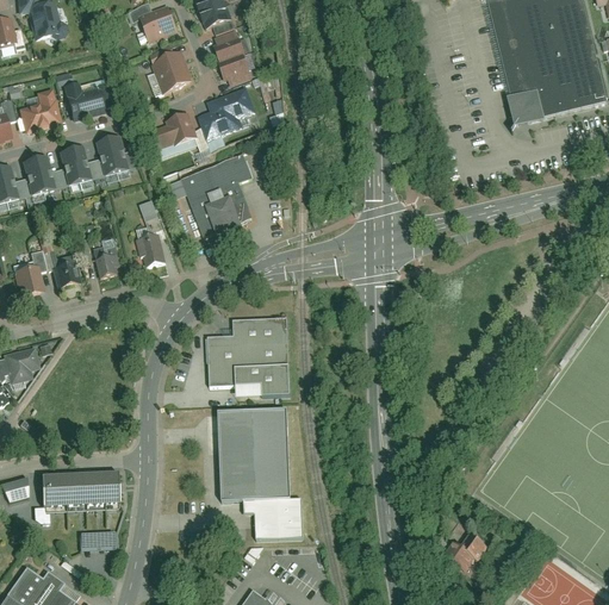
[(28,12),(33,38),(50,33),(55,37),(64,33),(67,27),(66,20),(58,17),(55,0),(43,0),(17,0),(17,11),(28,12)]
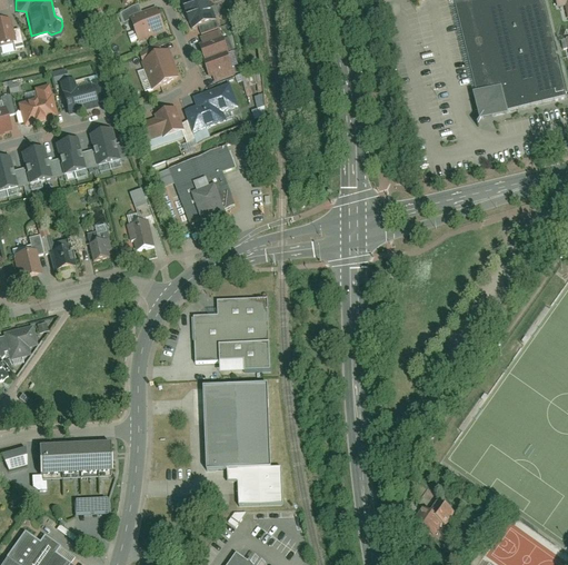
[(180,0),(185,11),(209,2),(208,0),(180,0)]
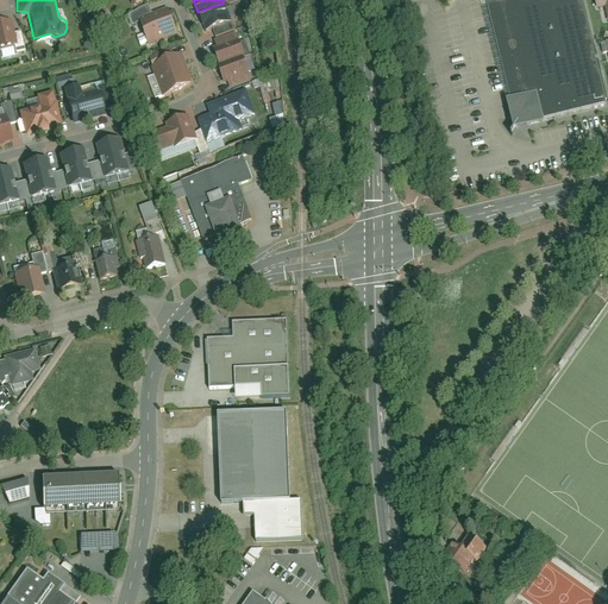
[(487,0),(518,126),(606,105),(580,0),(487,0)]
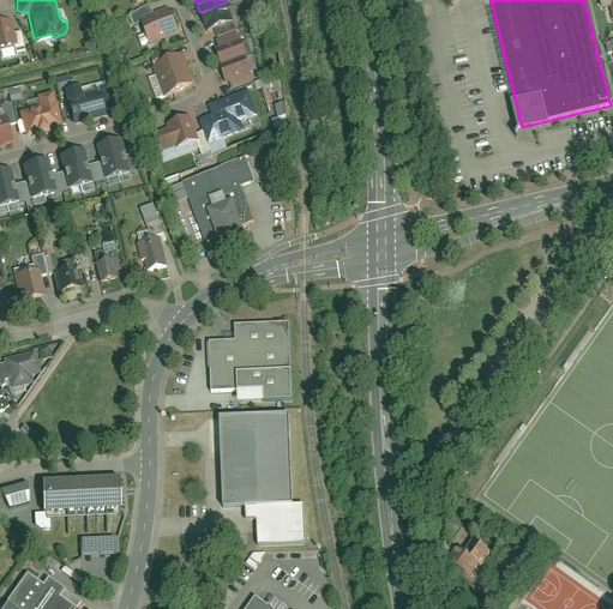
[(599,0),(600,6),(608,5),(611,19),(612,18),(612,0),(599,0)]
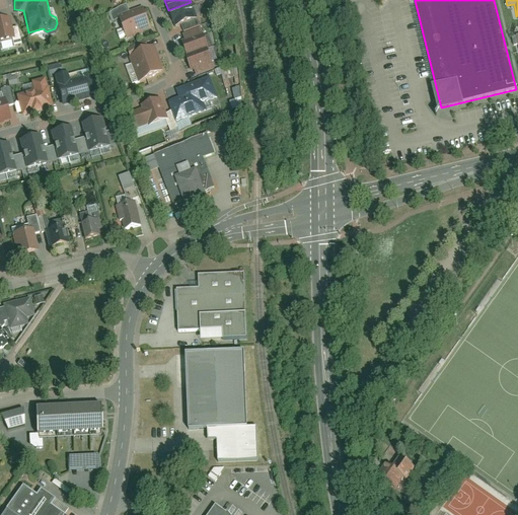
[(191,2),(168,10),(174,24),(197,15),(191,2)]
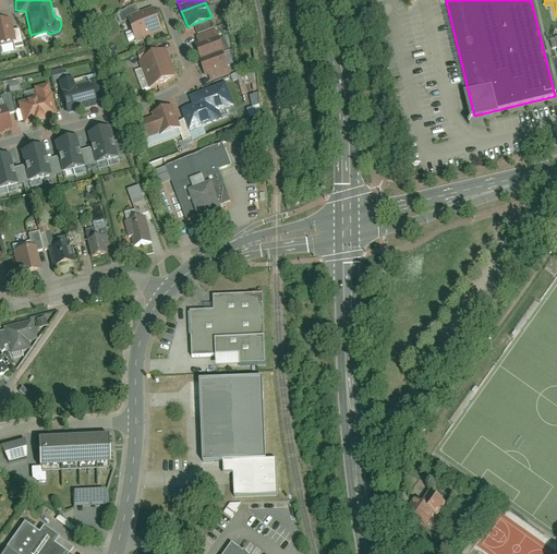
[(161,28),(152,3),(125,14),(135,39),(161,28)]
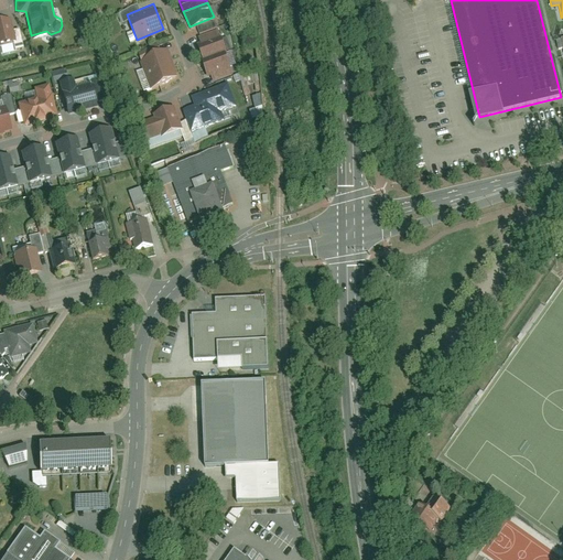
[(9,12),(0,14),(0,41),(15,36),(9,12)]
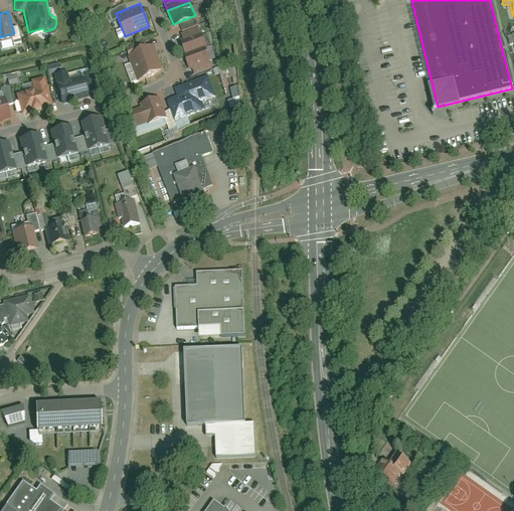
[(190,73),(212,65),(205,46),(207,45),(199,24),(180,31),(184,40),(180,41),(185,53),(183,53),(190,73)]
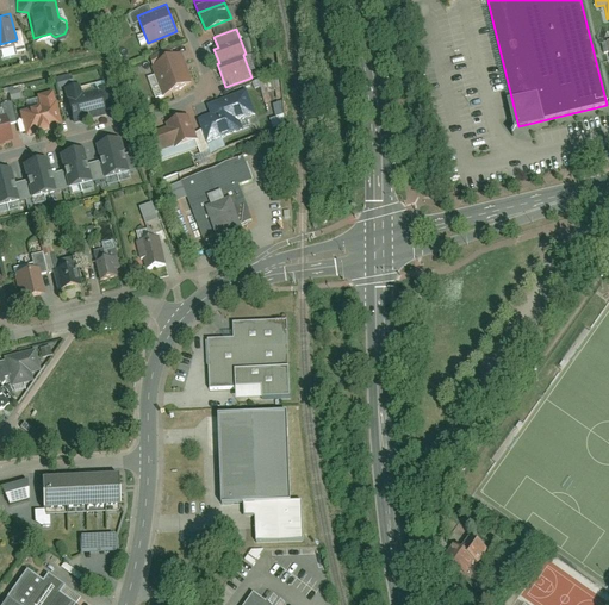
[(192,79),(181,49),(150,61),(162,91),(192,79)]
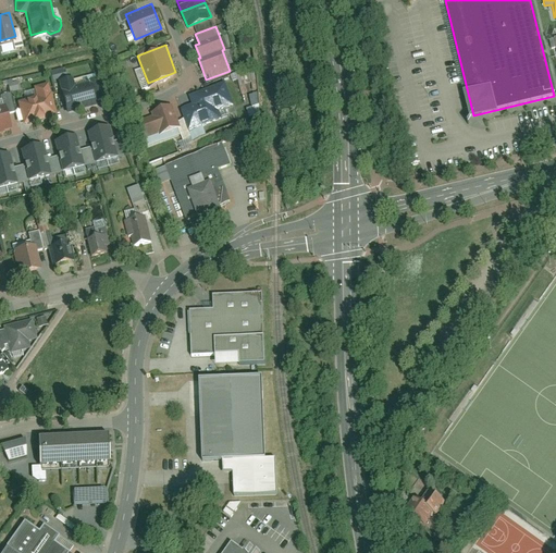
[(237,69),(242,91),(247,90),(246,81),(251,80),(249,66),(237,69)]
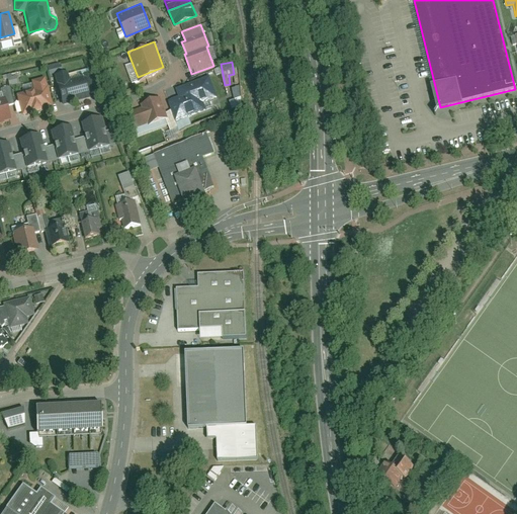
[(89,93),(83,72),(69,76),(67,68),(54,71),(62,100),(89,93)]
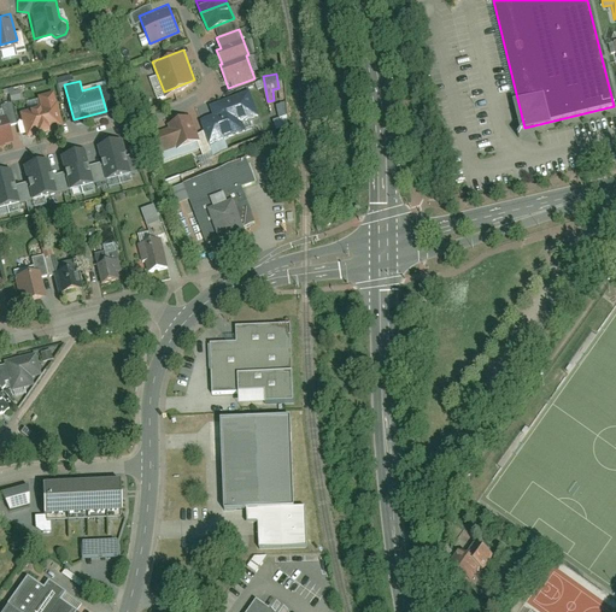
[(62,121),(52,87),(36,90),(40,103),(19,107),(25,130),(62,121)]
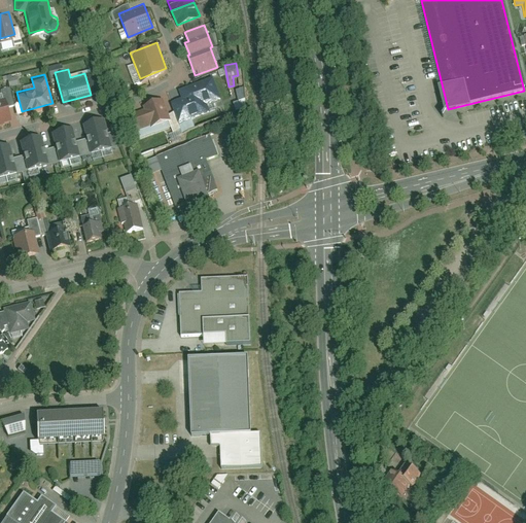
[(180,96),(172,99),(179,119),(208,109),(205,102),(220,97),(212,74),(177,86),(180,96)]
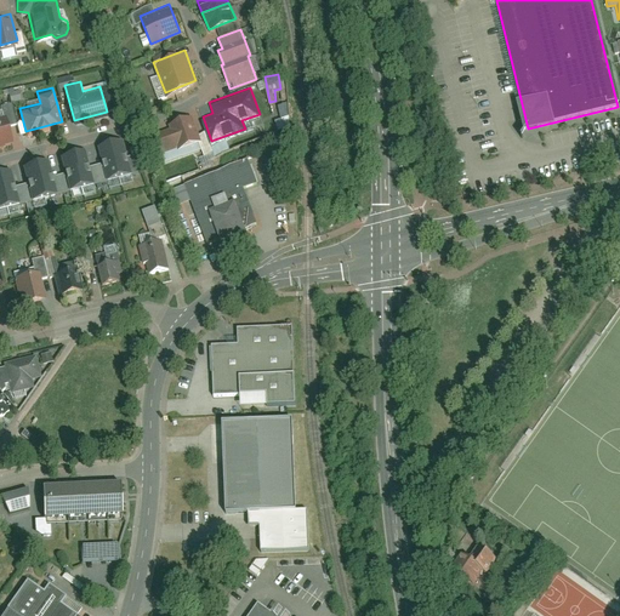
[(200,137),(192,109),(165,119),(166,124),(149,130),(157,149),(177,143),(177,146),(200,137)]
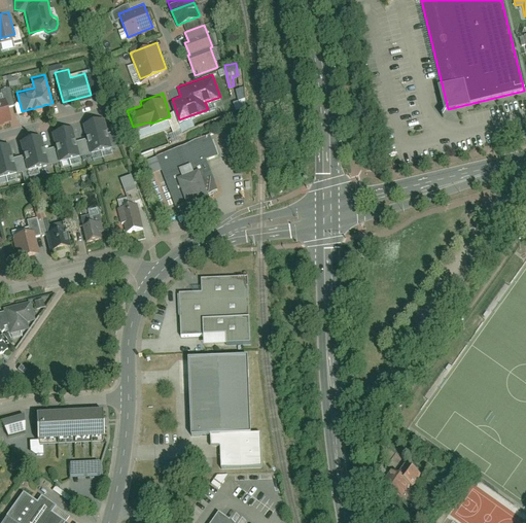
[(4,94),(0,95),(0,119),(10,116),(4,94)]
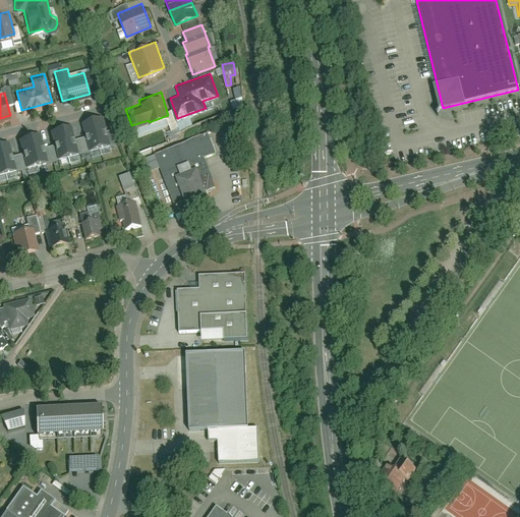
[(232,98),(234,107),(245,105),(243,96),(232,98)]
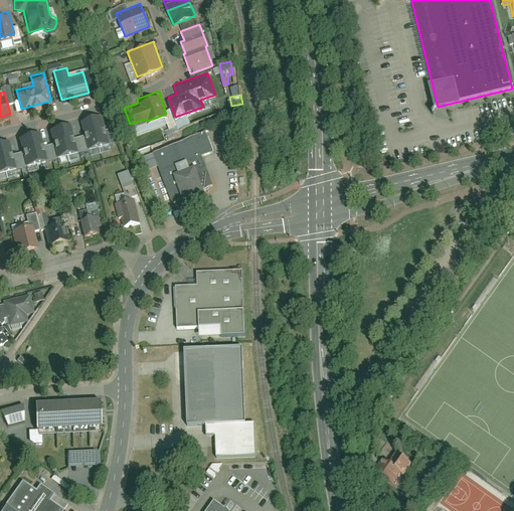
[(0,170),(114,139),(110,125),(106,126),(102,113),(81,119),(86,131),(74,134),(70,121),(50,126),(54,139),(43,142),(39,129),(19,134),(22,147),(12,150),(8,137),(0,139),(0,170)]
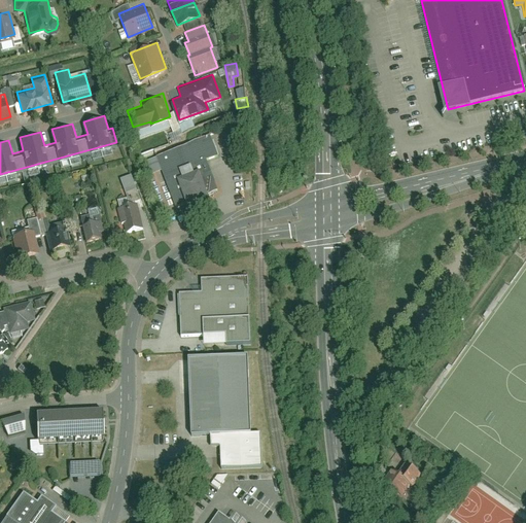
[(141,157),(147,172),(160,167),(173,203),(184,199),(188,210),(210,202),(206,190),(216,187),(205,158),(217,153),(209,132),(141,157)]
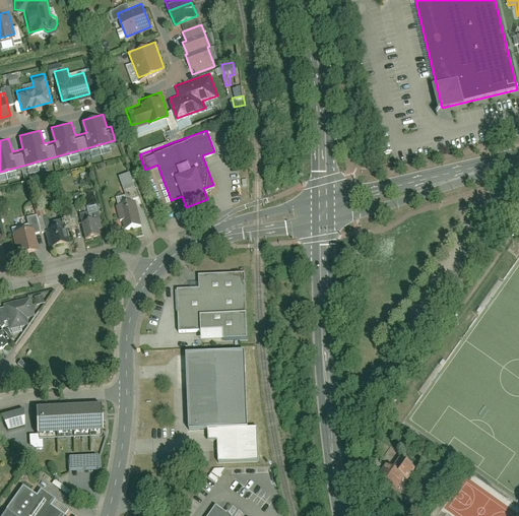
[(42,199),(35,200),(37,214),(44,213),(42,199)]
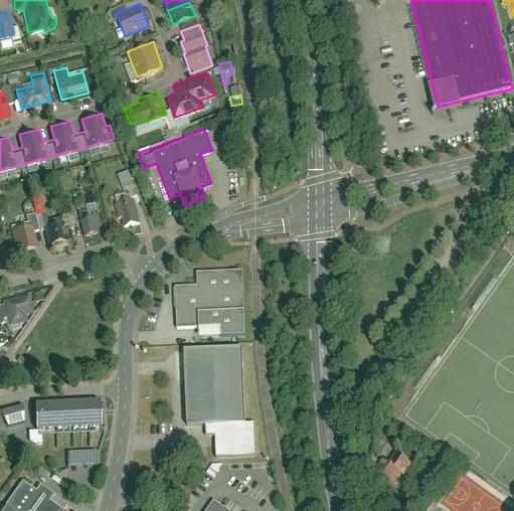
[(133,197),(116,201),(120,223),(138,219),(133,197)]
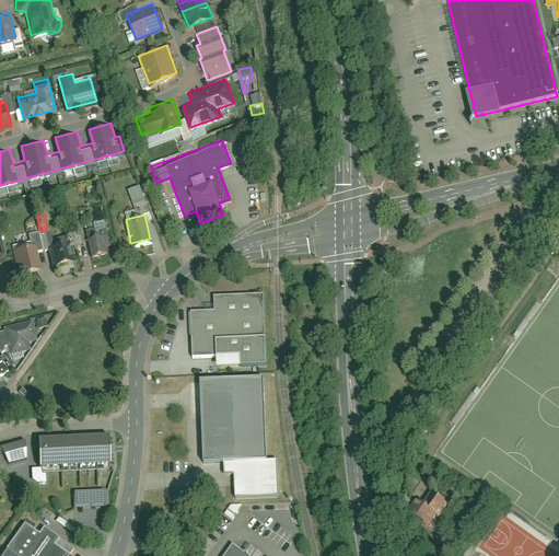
[(30,243),(12,247),(16,270),(39,266),(35,247),(42,246),(37,228),(26,230),(30,243)]
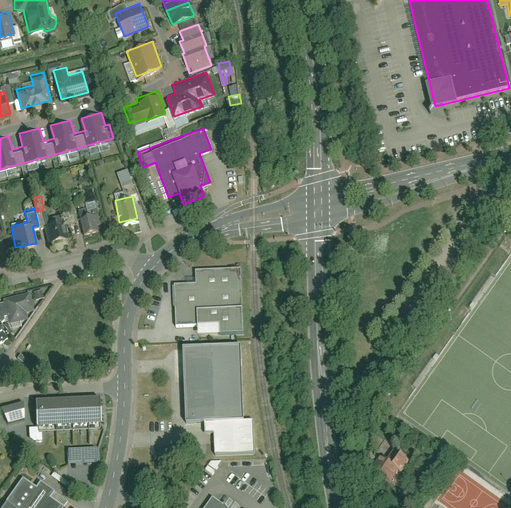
[(95,211),(78,215),(82,233),(99,228),(95,211)]
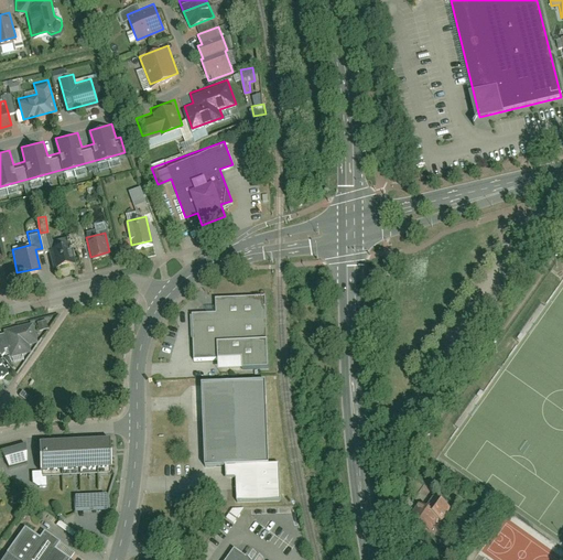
[(73,260),(68,241),(49,246),(52,265),(73,260)]
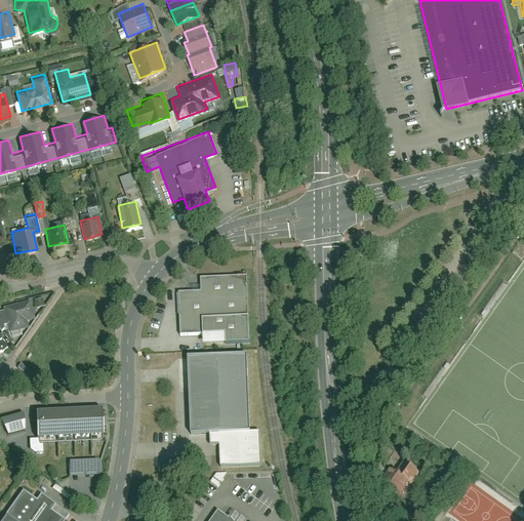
[(201,331),(201,342),(249,341),(249,315),(245,315),(245,275),(197,276),(197,289),(175,289),(176,332),(201,331)]
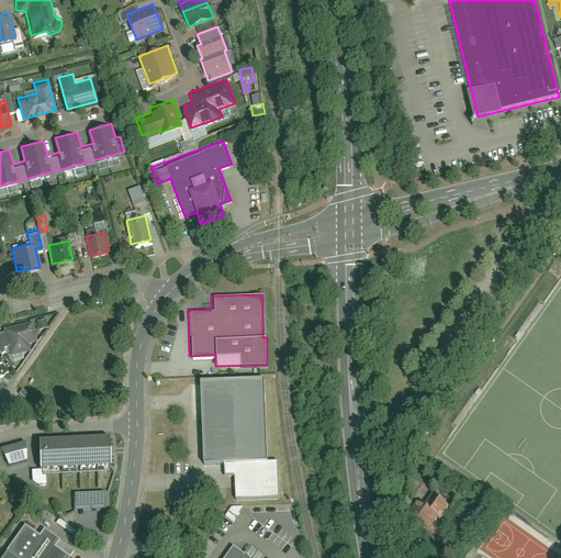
[(30,319),(1,325),(8,353),(29,348),(27,341),(35,338),(30,319)]
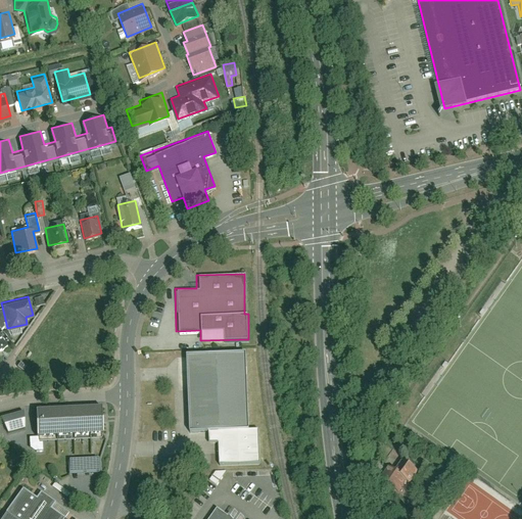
[(0,347),(9,339),(0,329),(0,347)]
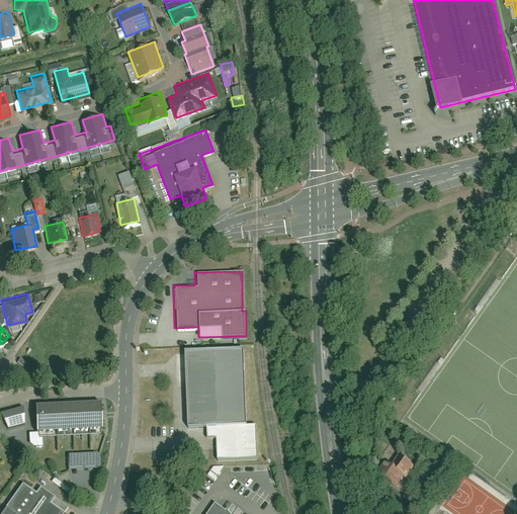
[(244,348),(176,351),(177,383),(186,382),(187,425),(207,424),(207,436),(216,436),(217,458),(257,457),(256,423),(246,423),(244,348)]
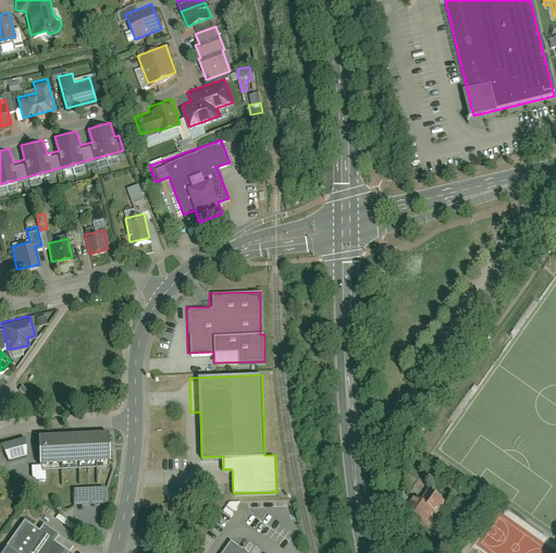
[(109,461),(108,431),(38,434),(40,464),(109,461)]
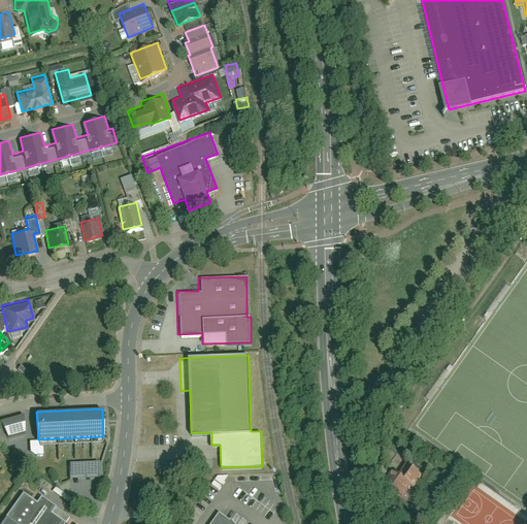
[(24,430),(24,413),(0,419),(0,422),(6,435),(24,430)]
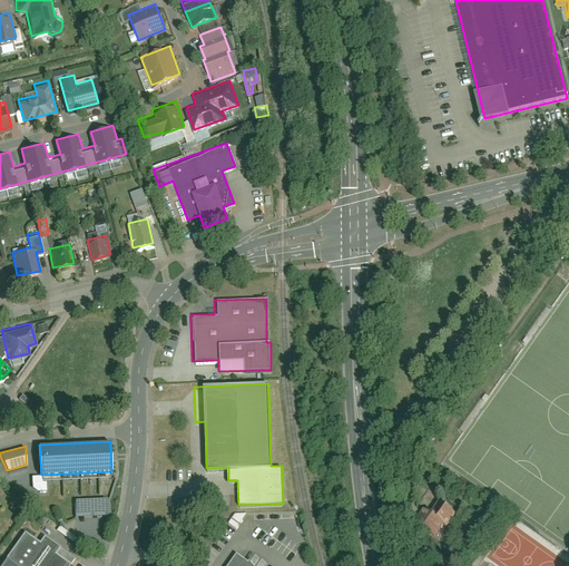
[(108,514),(107,496),(74,497),(75,515),(108,514)]
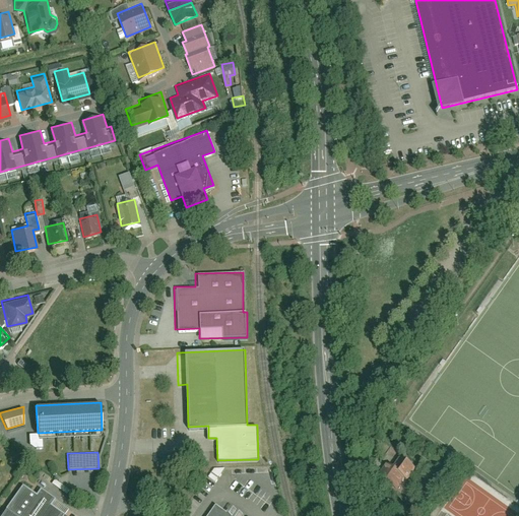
[(401,475),(404,477),(412,467),(398,457),(392,466),(387,463),(381,473),(396,484),(401,475)]
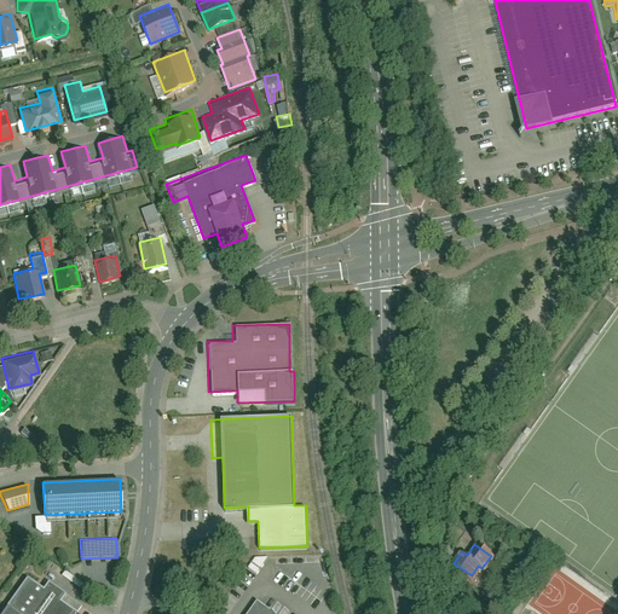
[(24,573),(0,608),(0,613),(70,613),(80,601),(44,577),(39,584),(24,573)]
